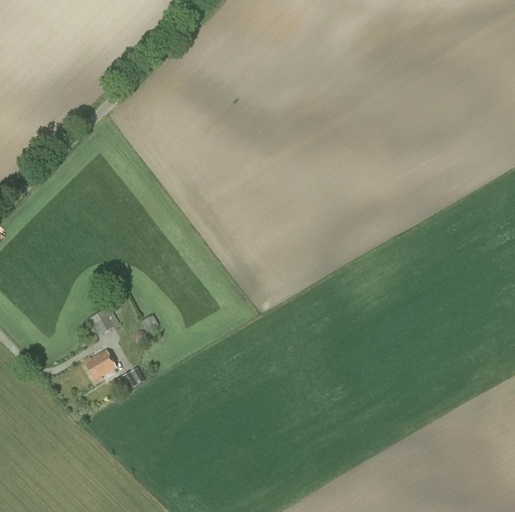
[(99,333),(113,325),(103,307),(89,315),(99,333)]
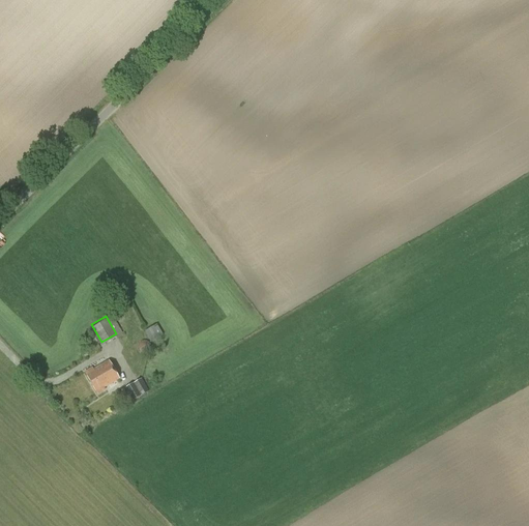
[(150,339),(162,331),(155,321),(143,328),(150,339)]
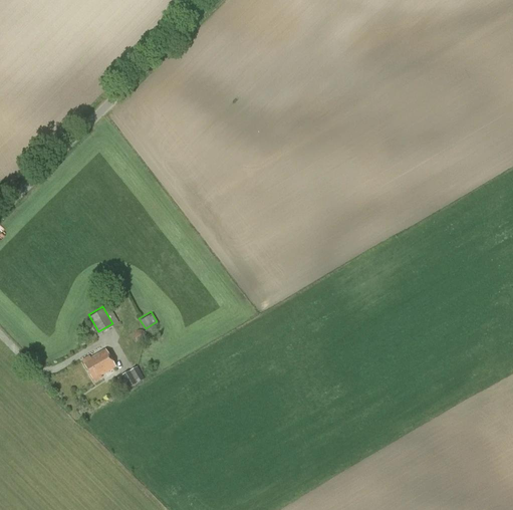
[(101,358),(108,354),(104,346),(90,354),(89,353),(81,357),(88,369),(102,360),(101,358)]
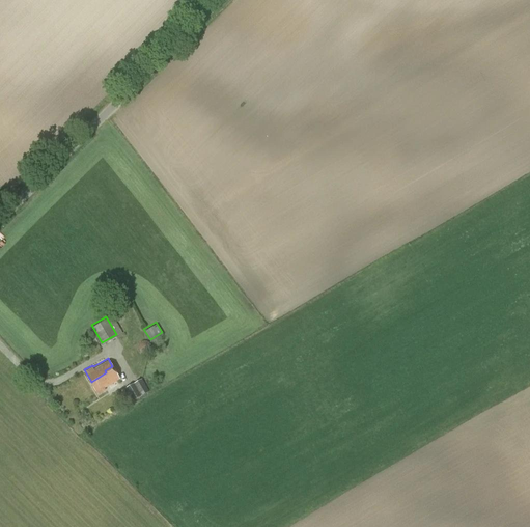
[(106,372),(91,382),(96,391),(105,387),(104,385),(118,376),(112,366),(105,370),(106,372)]
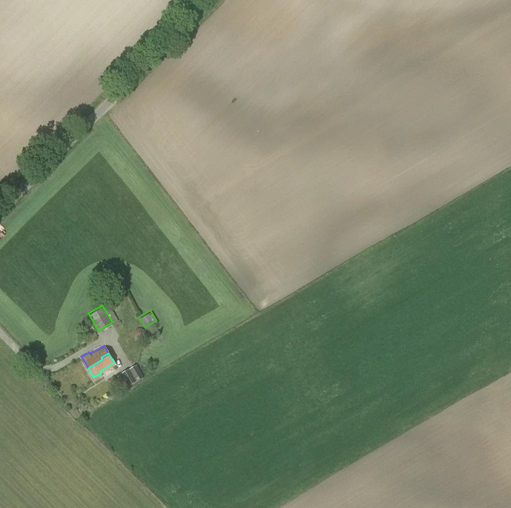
[(126,384),(142,374),(135,362),(120,371),(120,372),(119,372),(126,384)]
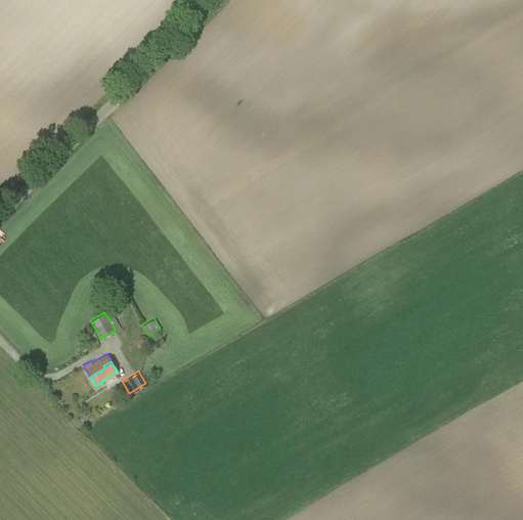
All buildings are outlined.
